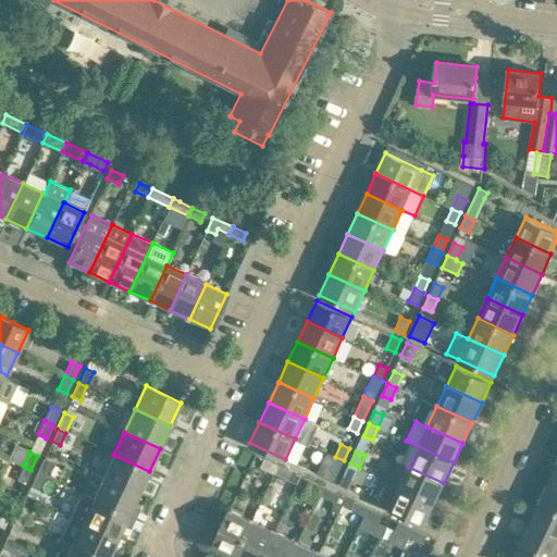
[(138,494),(149,471),(113,455),(102,478),(138,494)]
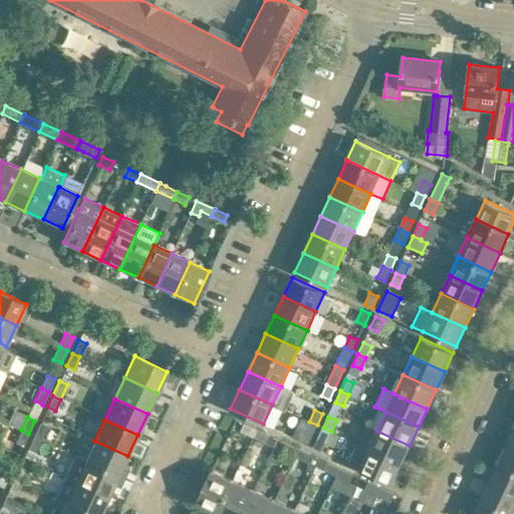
[(312,437),(317,425),(309,422),(300,441),(308,445),(312,437)]
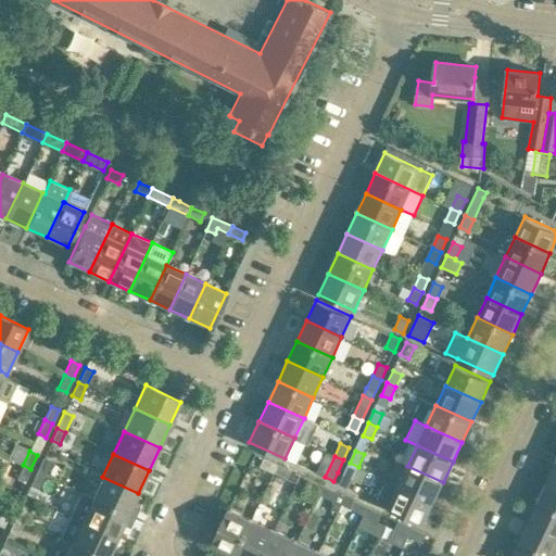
[(51,460),(43,457),(36,472),(45,477),(51,460)]
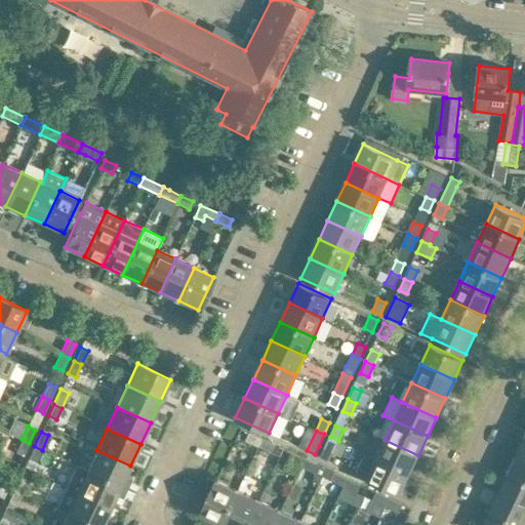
[(258,446),(261,438),(249,433),(245,440),(258,446)]
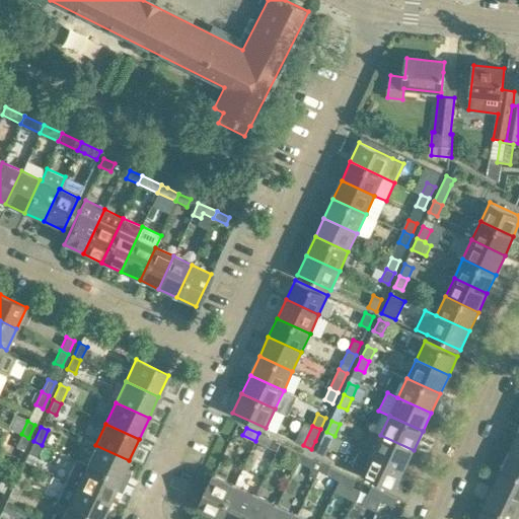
[(404,469),(414,450),(380,435),(368,429),(360,447),(372,453),(404,469)]
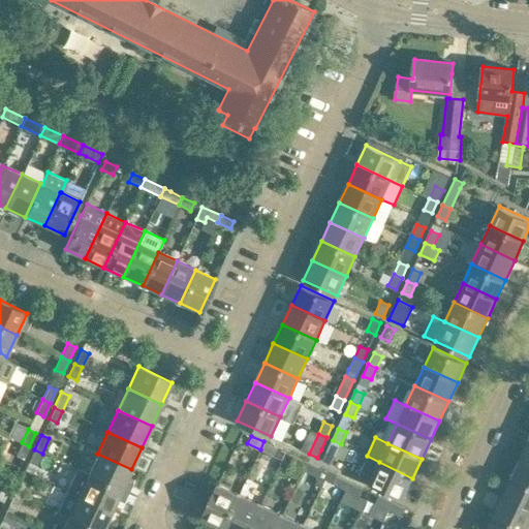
[(335,457),(341,444),(333,440),(327,453),(335,457)]
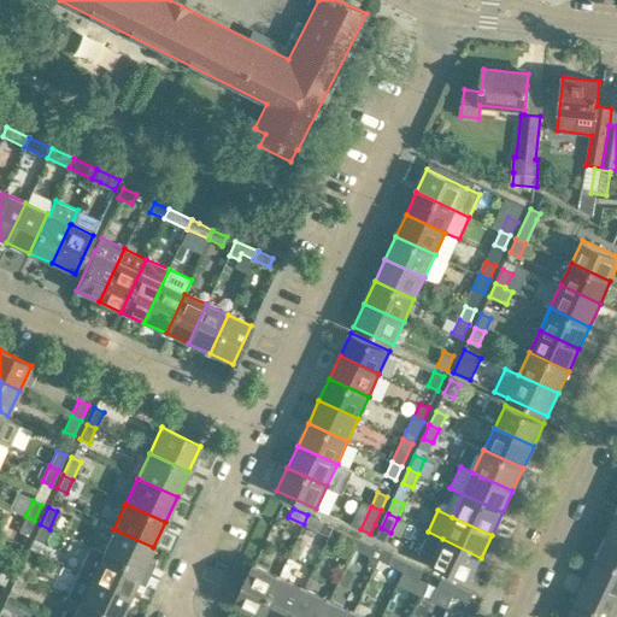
[(323,523),(307,515),(304,524),(319,532),(323,523)]
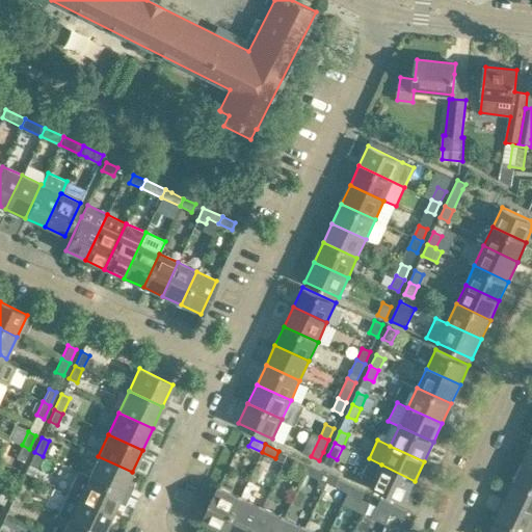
[(24,462),(29,449),(22,445),(16,458),(24,462)]
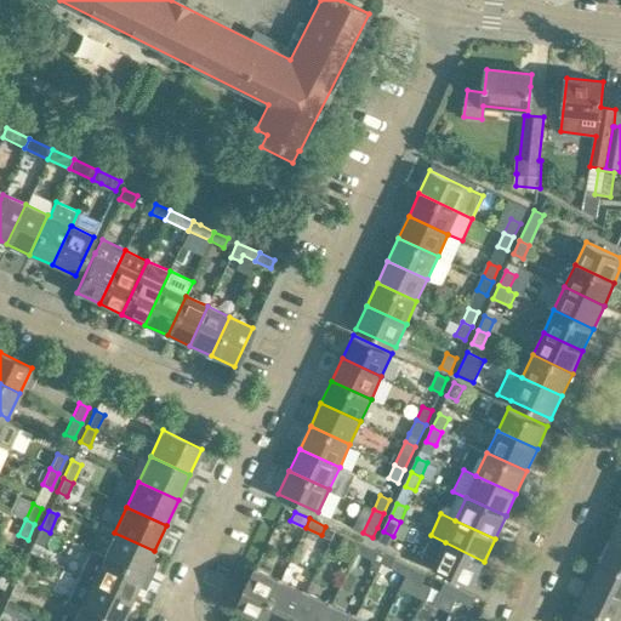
[(43,546),(50,533),(40,528),(34,542),(43,546)]
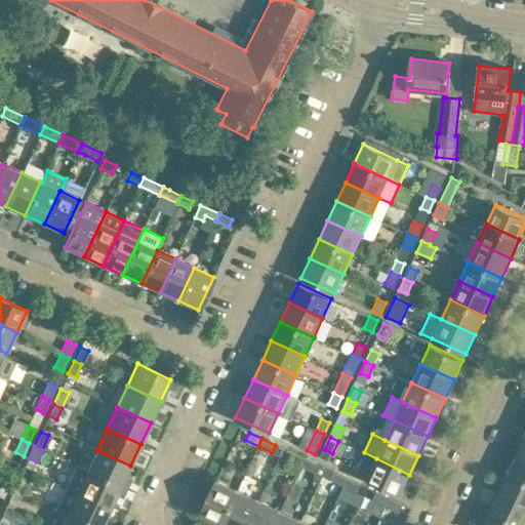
[(96,450),(87,471),(120,487),(126,489),(130,480),(124,478),(130,466),(96,450)]
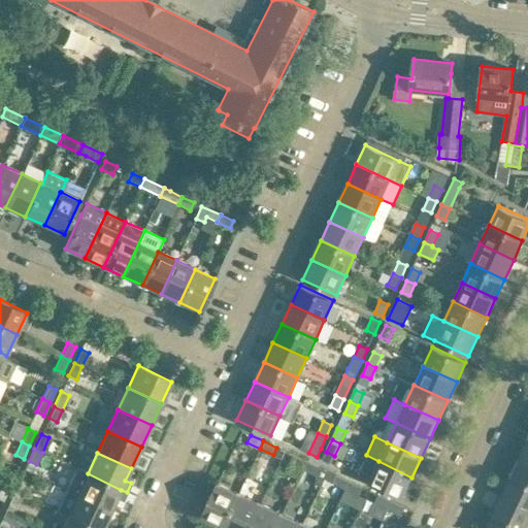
[(302,468),(306,461),(293,455),(289,462),(302,468)]
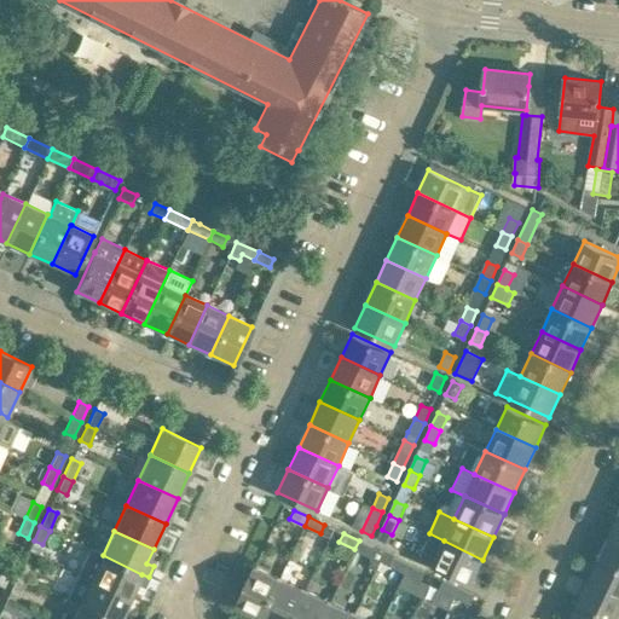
[(472,582),(482,560),(444,541),(429,533),(427,533),(416,556),(472,582)]
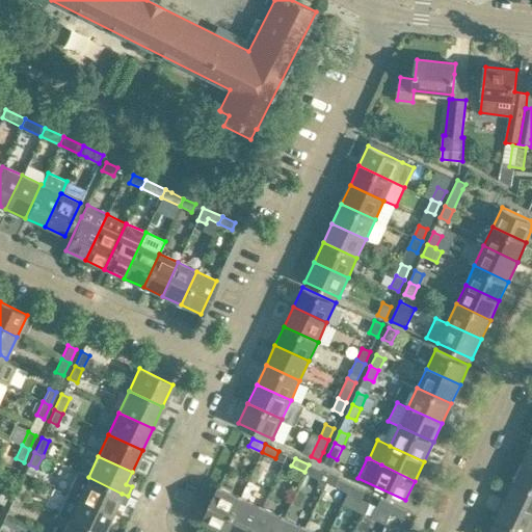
[(531,487),(531,463),(524,460),(514,479),(531,487)]
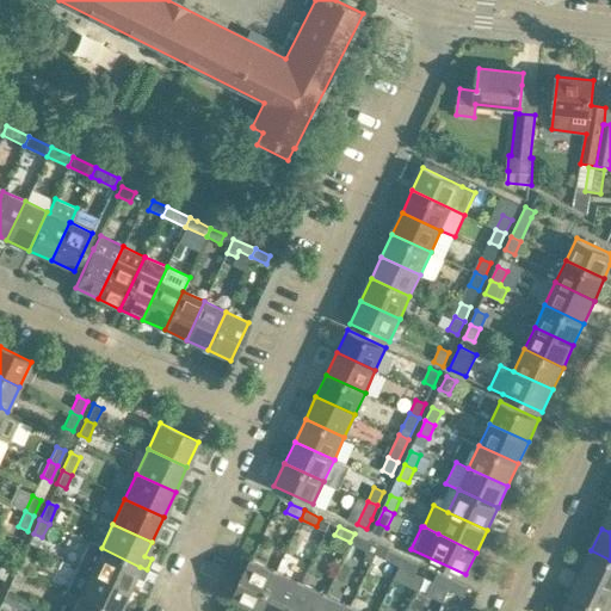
[(378,544),(355,534),(350,542),(365,549),(366,555),(364,560),(371,563),(375,554),(374,554),(378,544)]
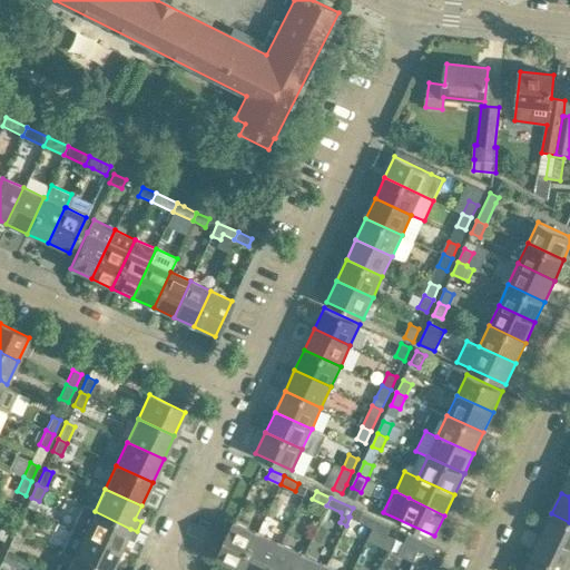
[(25,533),(36,510),(28,505),(17,530),(25,533)]
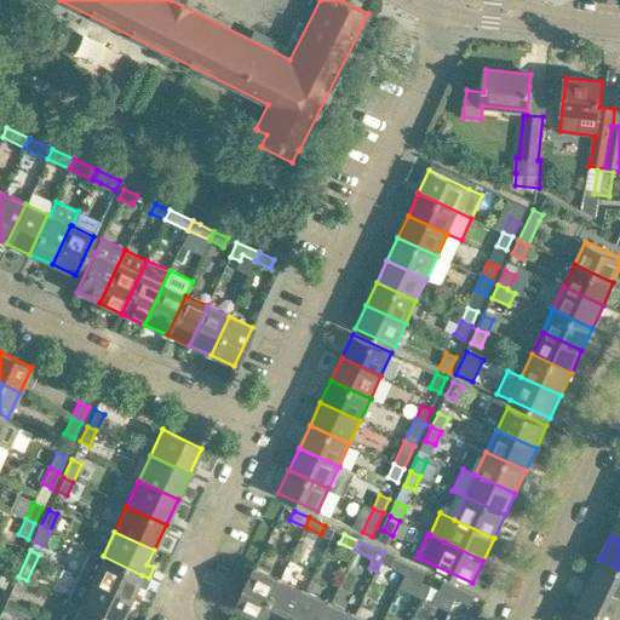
[(89,550),(76,575),(91,581),(130,600),(137,586),(143,589),(149,578),(142,575),(103,556),(89,550)]
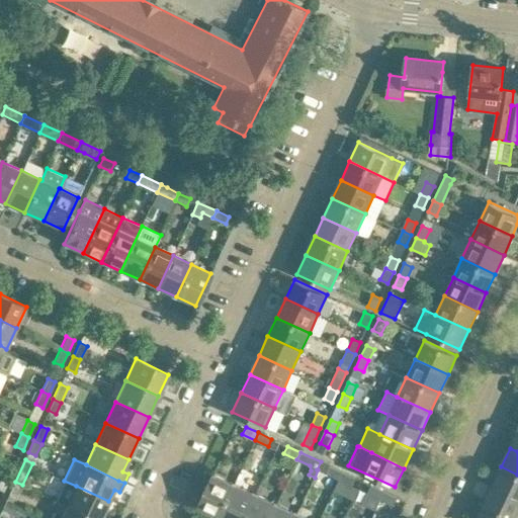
[(341,471),(321,461),(317,469),(318,469),(338,479),(341,471)]
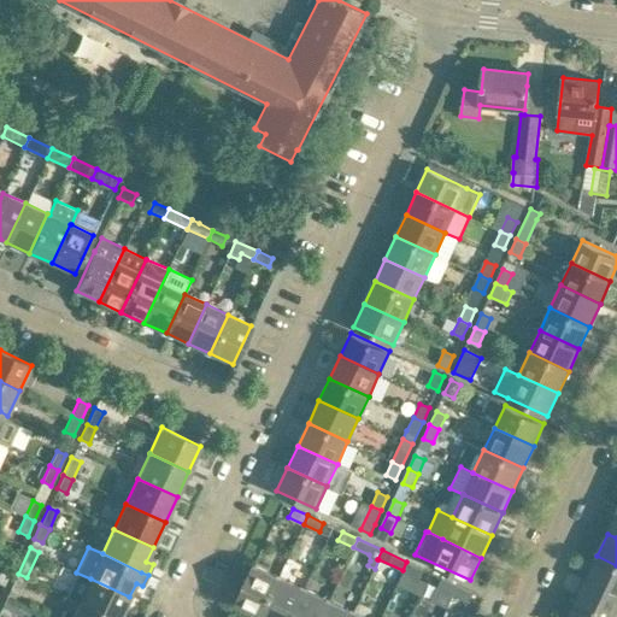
[(11,570),(18,554),(10,551),(3,565),(11,570)]
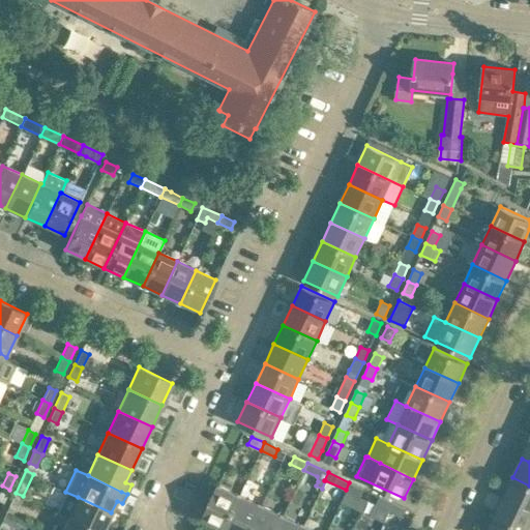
[(529,486),(512,477),(504,497),(529,509),(529,486)]
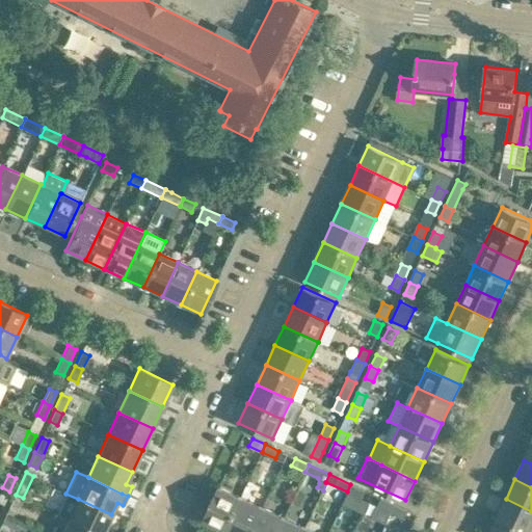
[(365,491),(350,484),(347,491),(362,499),(365,491)]
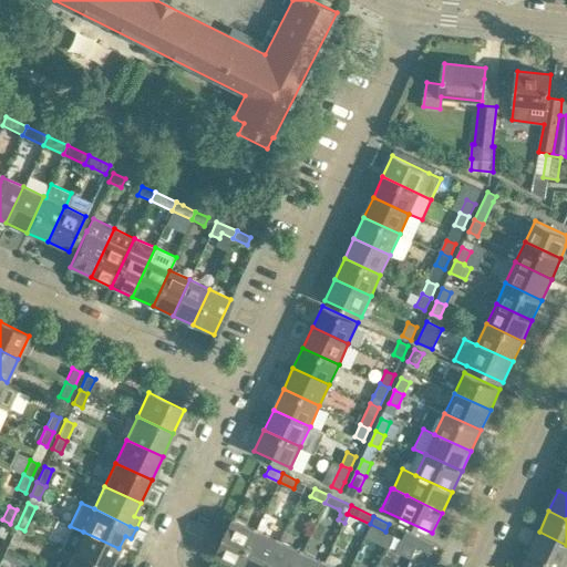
[(0,536),(3,538),(10,524),(2,519),(0,525),(0,536)]
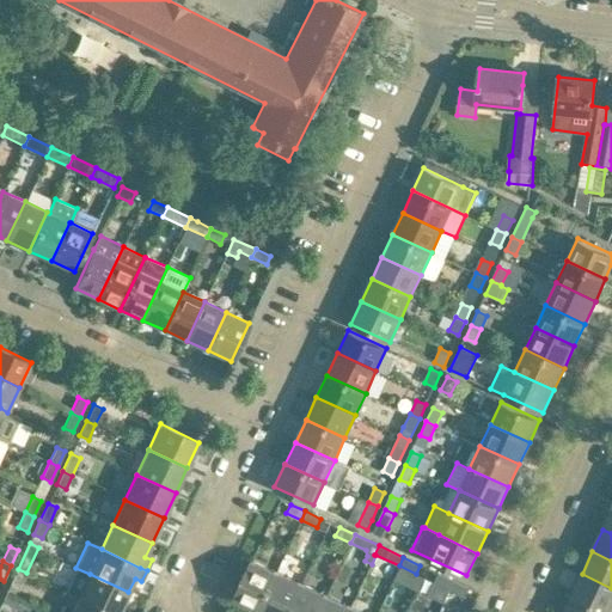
[(258,611),(276,573),(251,561),(233,599),(258,611)]
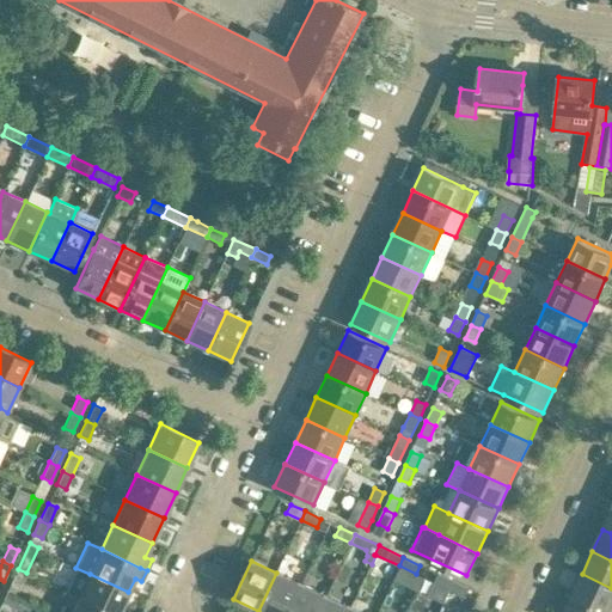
[(19,588),(26,573),(18,569),(11,585),(19,588)]
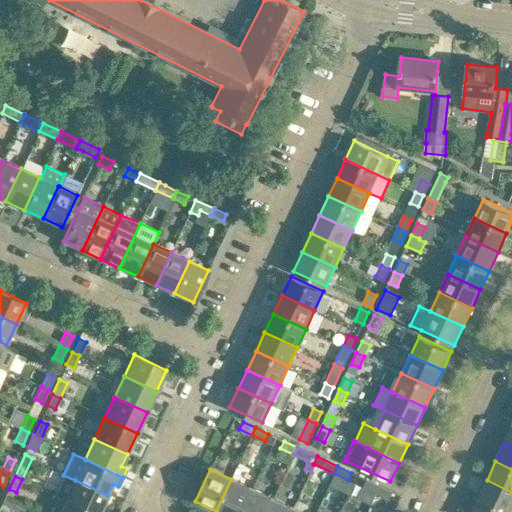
[(217,511),(240,511),(252,488),(231,479),(216,511),(217,511)]
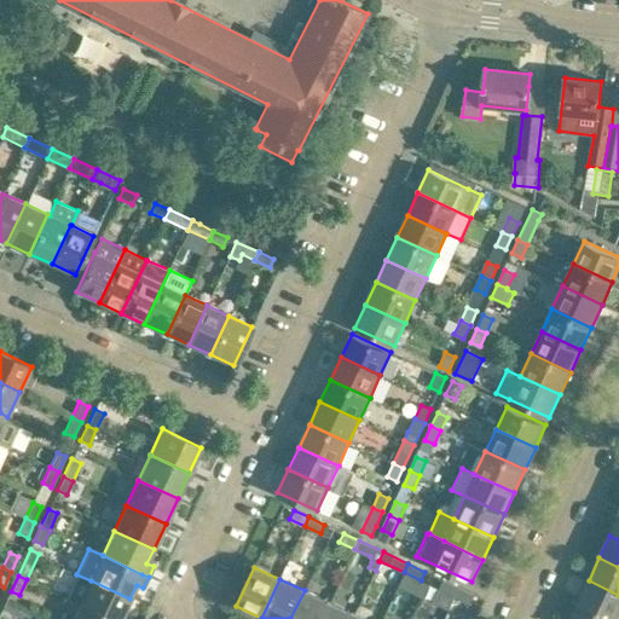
[(120,618),(129,599),(91,580),(80,605),(110,618),(120,618)]
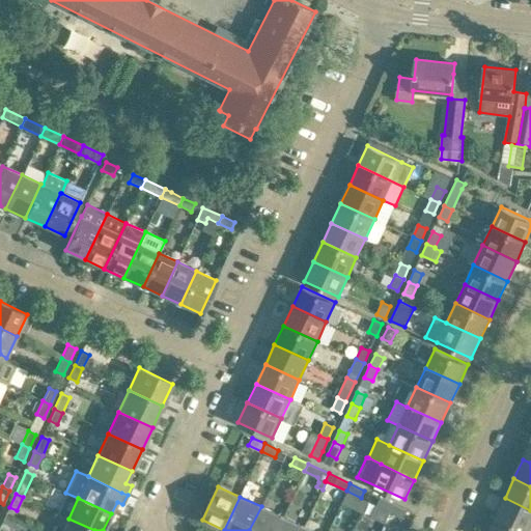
[(390,511),(393,504),(380,498),(376,505),(390,511)]
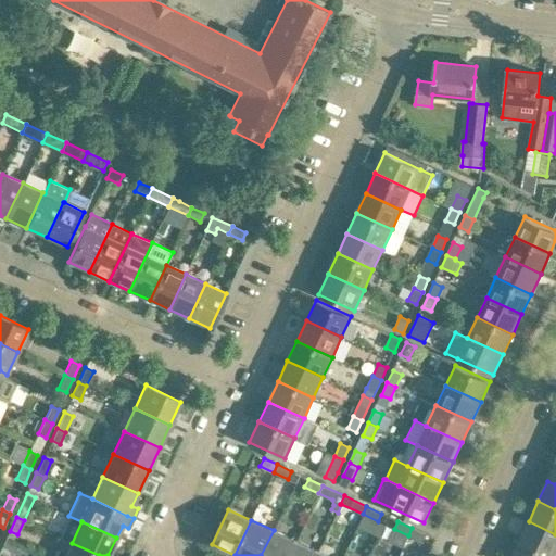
[(550,555),(554,555),(555,553),(555,534),(529,521),(519,541),(550,555)]
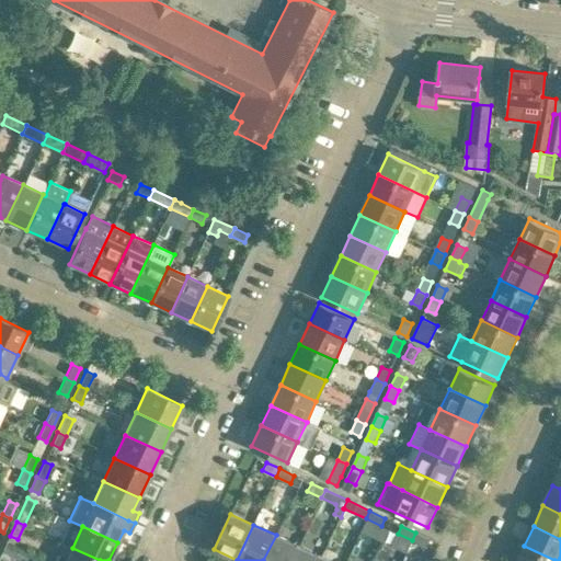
[(426,547),(430,539),(415,533),(412,540),(426,547)]
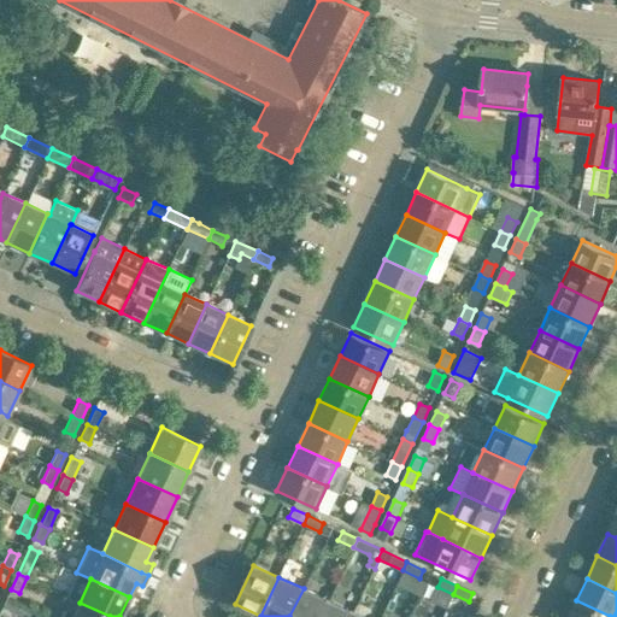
[(321,616),(329,600),(304,588),(289,616),(321,616)]
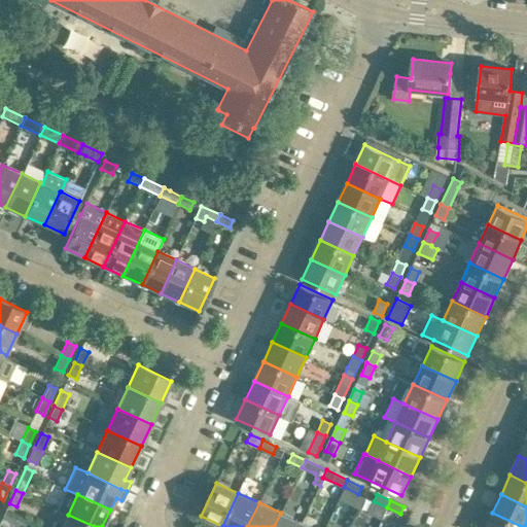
[(299,526),(302,522),(281,513),(274,526),(299,526)]
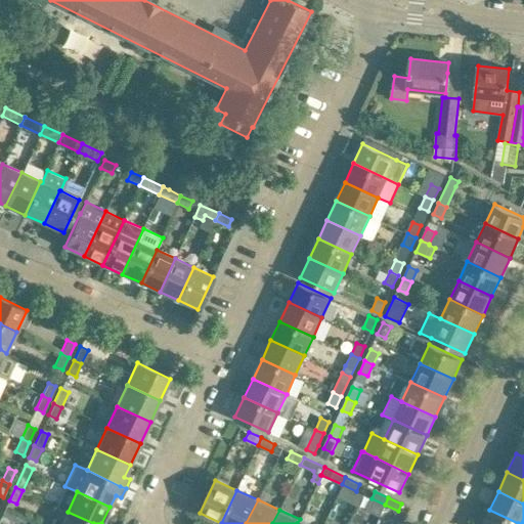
[(518,523),(489,510),(482,523),(518,523)]
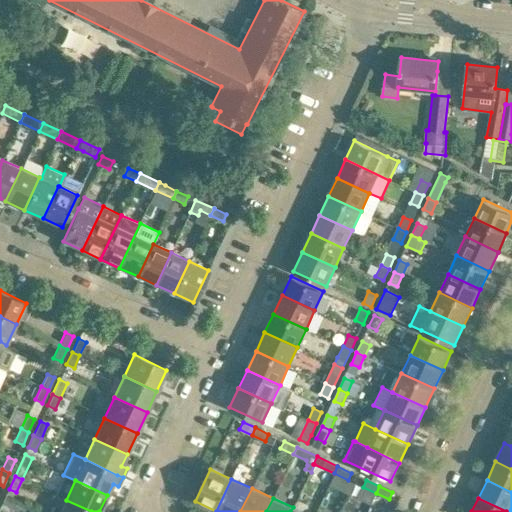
[(91,511),(66,500),(59,511),(91,511)]
